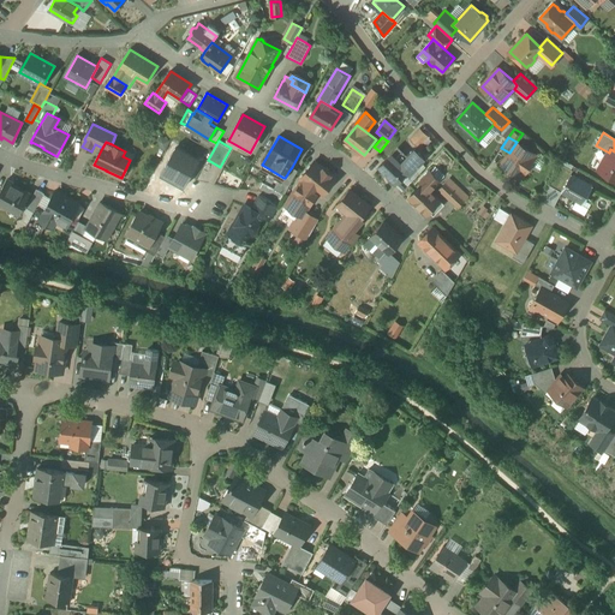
[(509,153),(501,163),(521,178),(525,171),(526,172),(530,171),(533,166),(532,162),(536,155),(517,142),(509,153)]
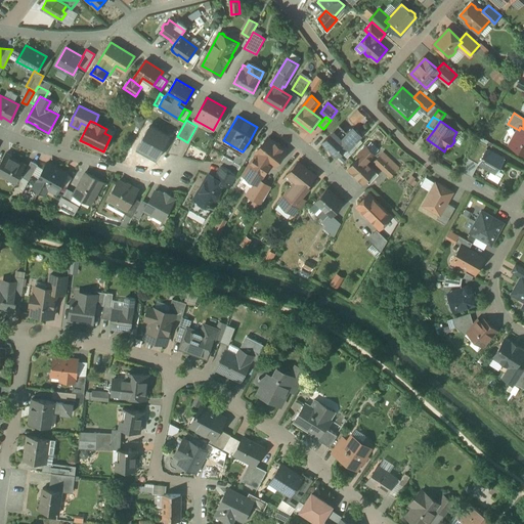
[(523,129),(520,127),(519,130),(510,145),(523,153),(523,129)]
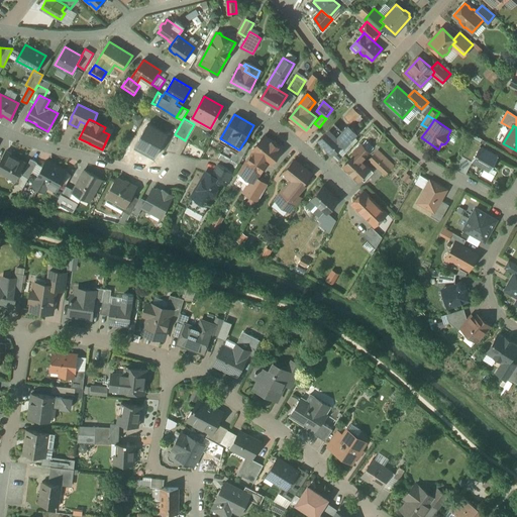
[(343,143),(329,129),(318,140),(332,154),(343,143)]
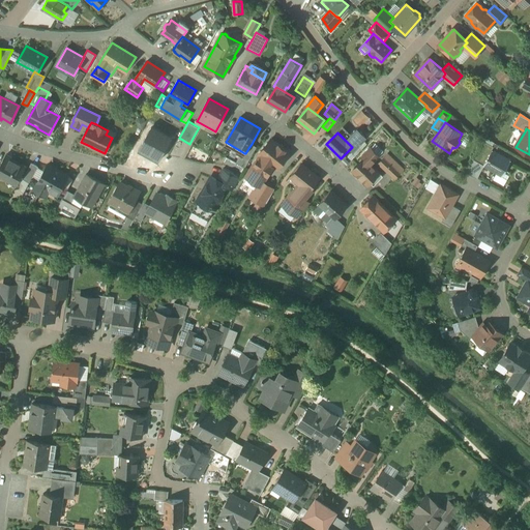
[(369,142),(360,133),(352,141),(356,145),(360,149),(369,142)]
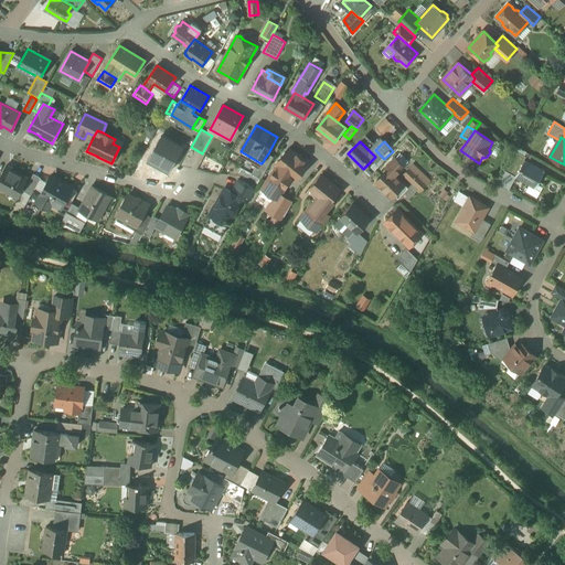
[(279,164),(272,173),(273,174),(264,188),(275,195),(277,192),(279,194),(292,176),(296,179),(309,162),(290,147),(277,163),(279,164)]
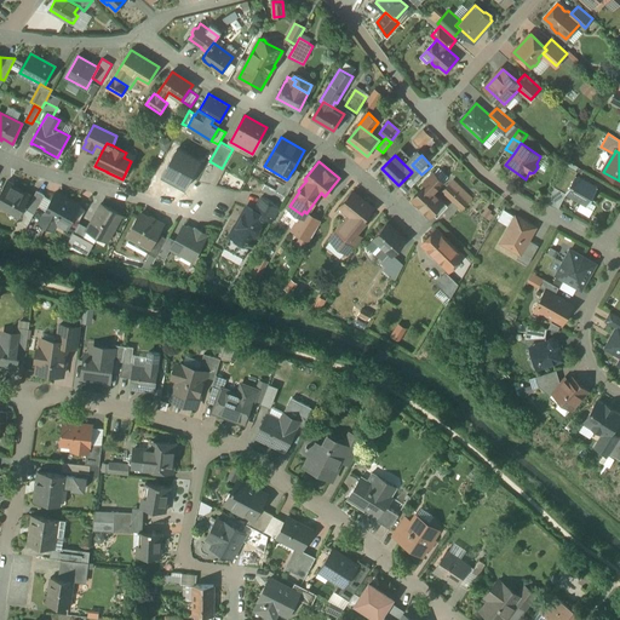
[(575,174),(563,167),(560,174),(572,182),(575,174)]
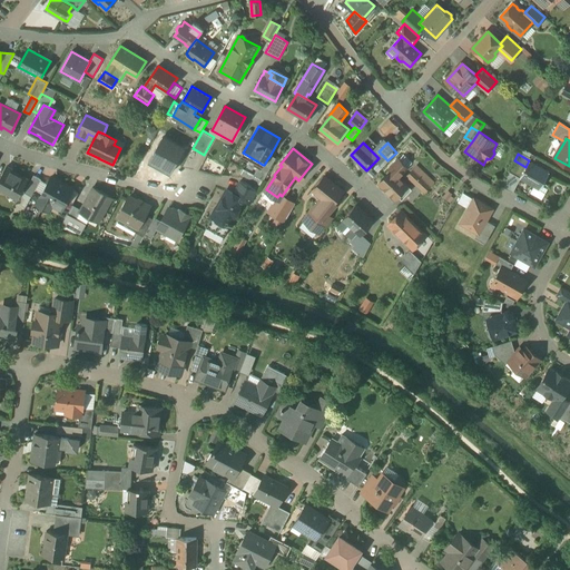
[(271,155),(267,159),(266,161),(264,165),(263,165),(262,168),(268,173),(276,158),(271,155)]
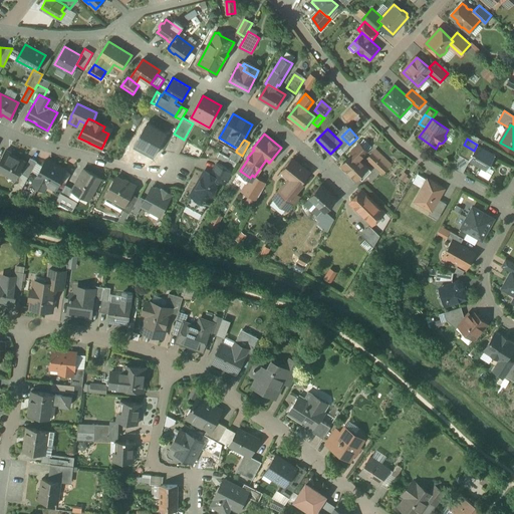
[(345,141),(338,148),(343,153),(350,146),(349,145),(345,141)]
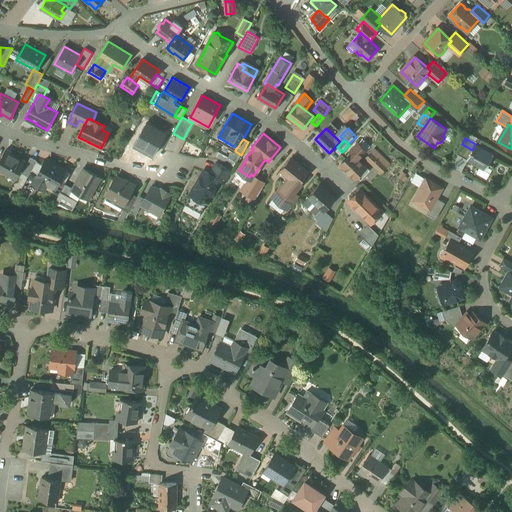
[(358,143),(350,152),(351,153),(341,164),(355,178),(358,175),(361,178),(369,170),(358,159),(366,151),(358,143)]
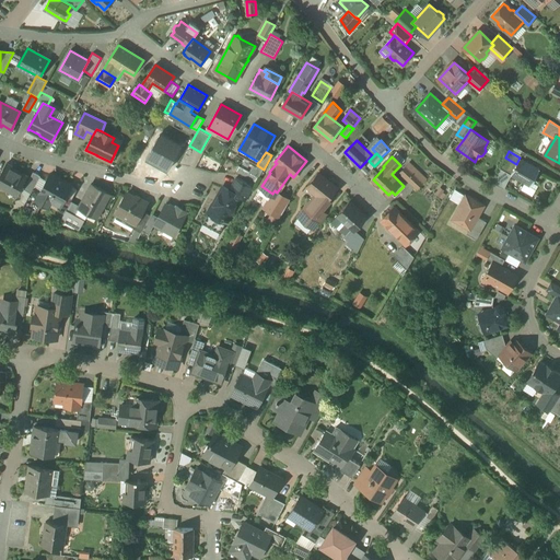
[(516,164),(505,158),(499,167),(511,174),(516,164)]
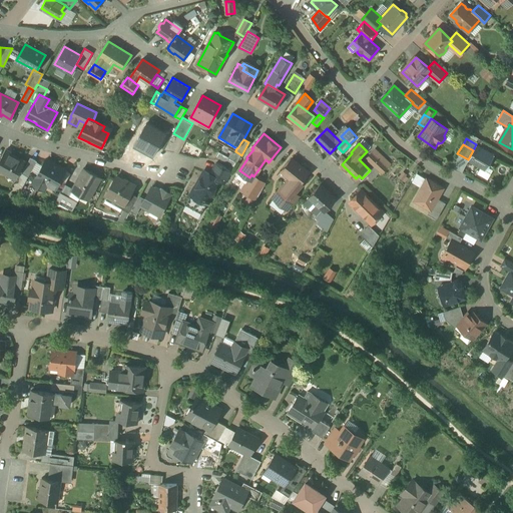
[(495,154),(476,144),(473,150),(468,159),(486,170),(495,154)]
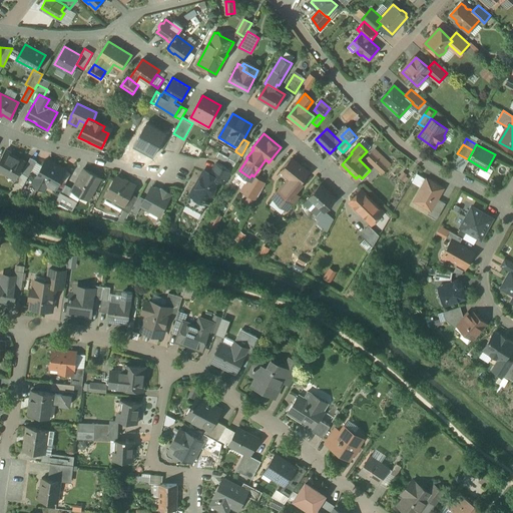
[(376,148),(366,158),(376,167),(377,167),(385,158),(376,148)]
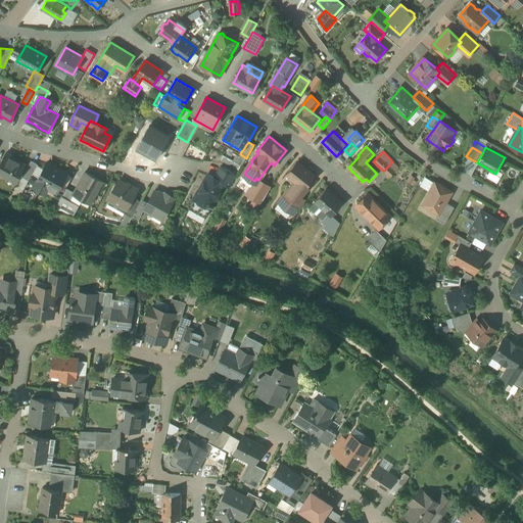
[(26,165),(11,157),(12,156),(6,153),(0,163),(0,172),(9,178),(10,176),(17,179),(16,181),(16,182),(26,165)]
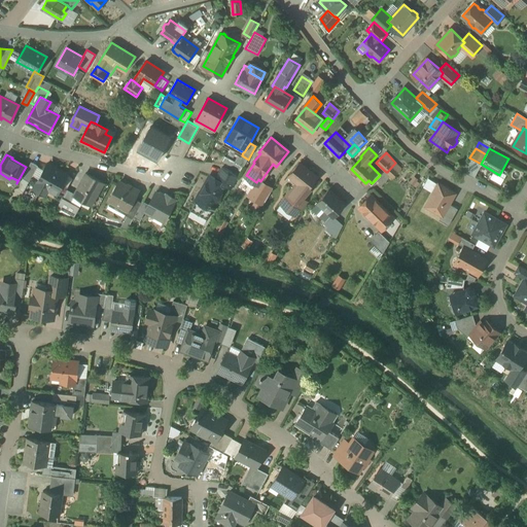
[(242,155),(239,154),(235,162),(244,166),(248,160),(242,155)]
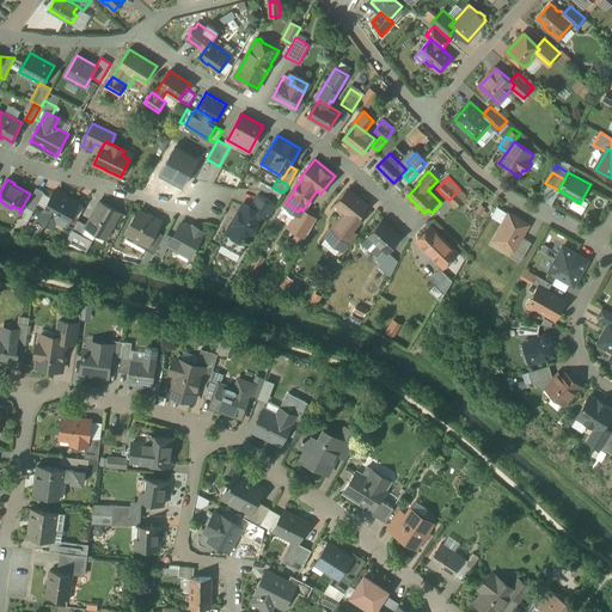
[(37,188),(26,207),(34,212),(35,212),(37,206),(44,193),(37,188)]
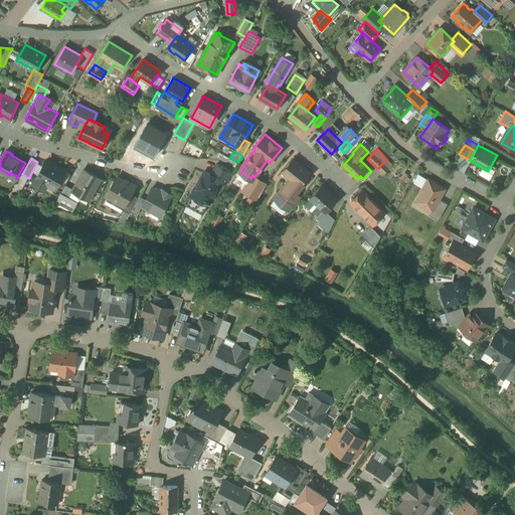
[(66,170),(47,159),(37,177),(33,184),(39,187),(44,190),(47,184),(56,189),(66,170)]
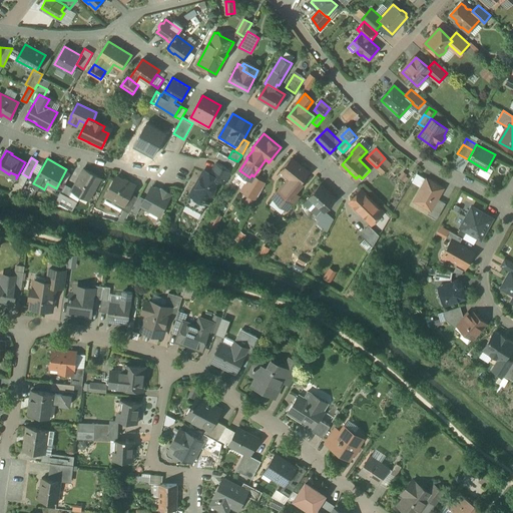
[(291,178),(285,185),(283,185),(279,189),(279,191),(274,197),(284,205),(295,192),(295,189),(309,172),(292,158),(282,170),(291,178)]
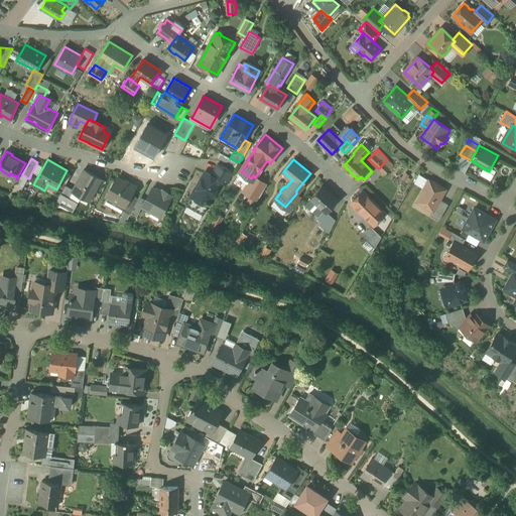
[(387,159),(379,168),(385,174),(393,164),(387,159)]
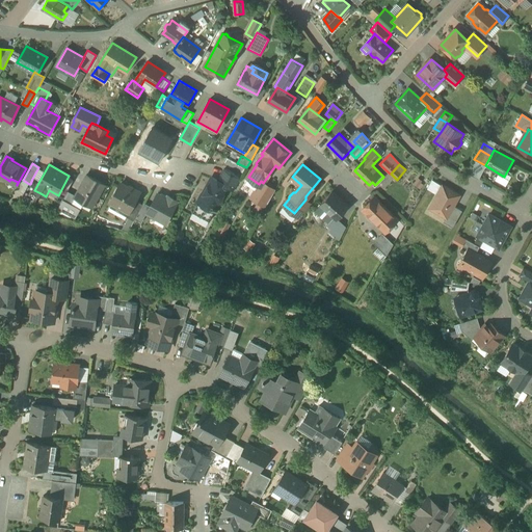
[(241,178),(224,168),(218,181),(229,186),(229,187),(234,190),(241,178)]
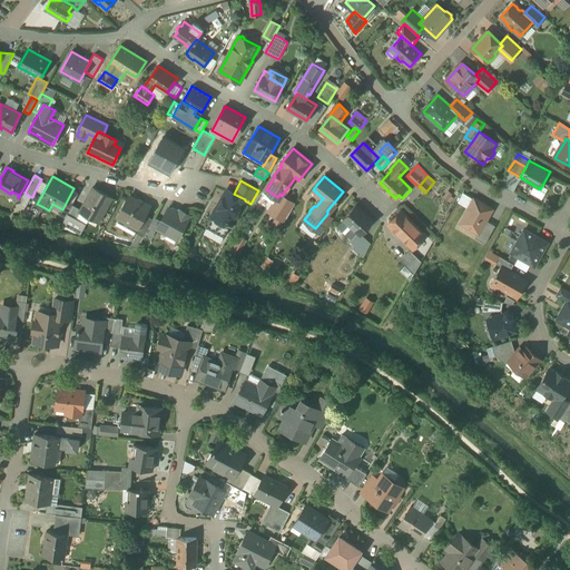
[(112,198),(94,187),(81,209),(79,213),(80,213),(98,223),(112,198)]
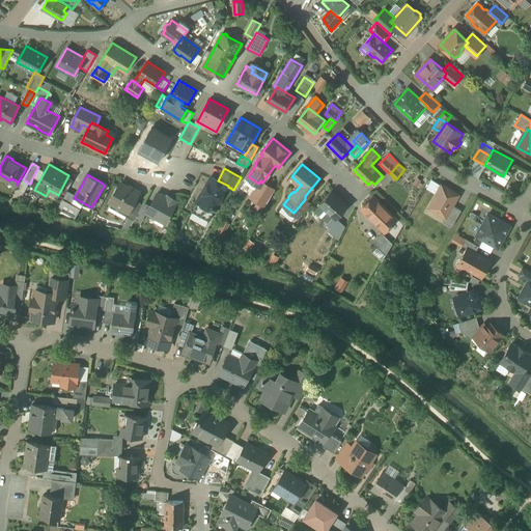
[(212,177),(203,192),(201,193),(199,197),(200,199),(198,202),(215,212),(228,187),(228,186),(218,180),(212,177)]
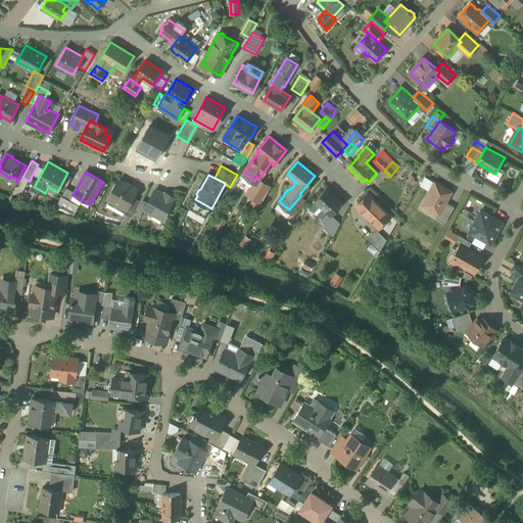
[(32,176),(30,181),(29,181),(24,191),(36,197),(40,190),(34,187),(38,180),(32,176)]
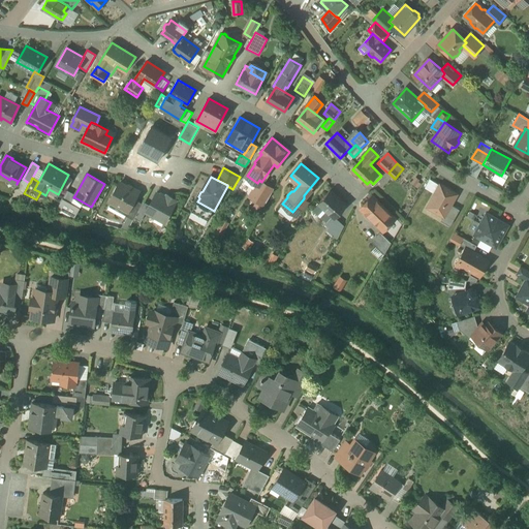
[(257,183),(249,195),(265,205),(274,189),(261,182),(259,180),(257,183)]
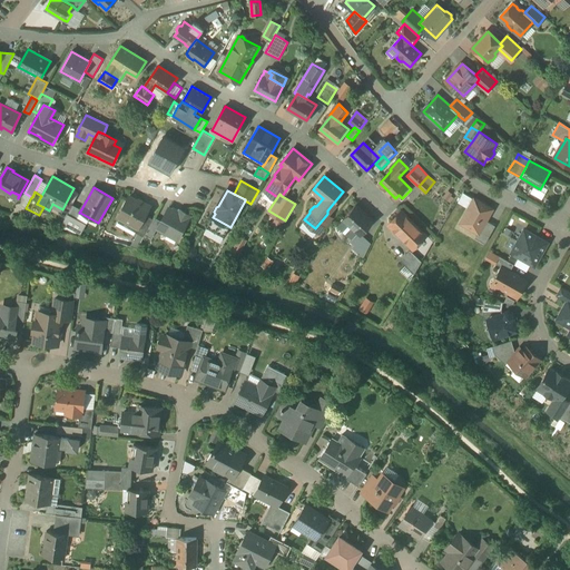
[(138,202),(129,197),(118,216),(120,217),(138,227),(146,215),(150,206),(139,200),(138,202)]
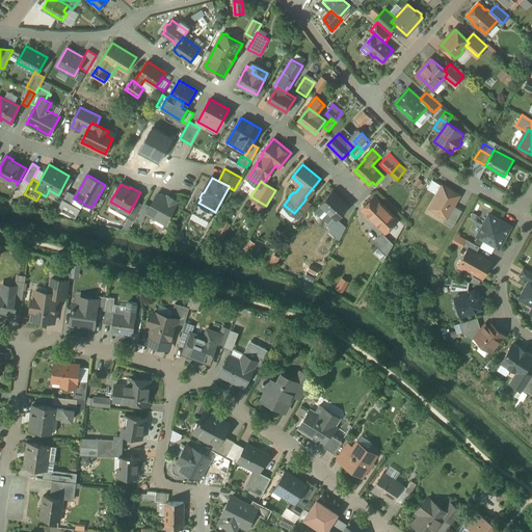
[(459,195),(443,186),(430,208),(446,216),(447,216),(453,205),(459,195)]
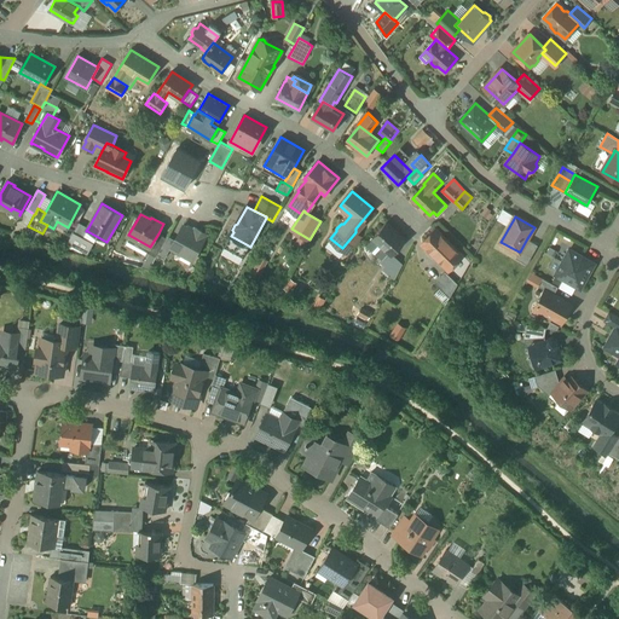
[(406,239),(387,221),(368,243),(381,255),(386,249),(392,255),(406,239)]
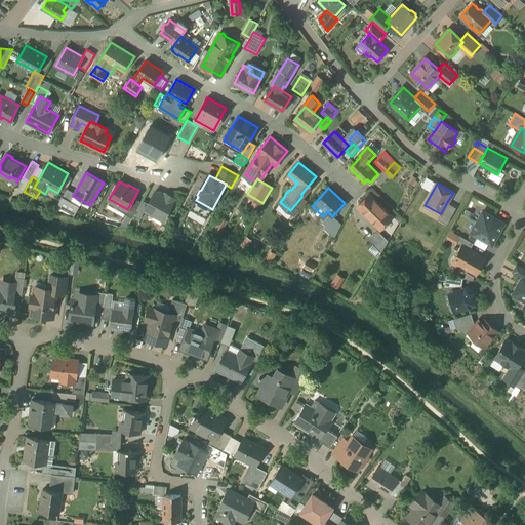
[(67,189),(61,200),(57,206),(73,214),(78,205),(71,201),(74,196),(73,196),(75,193),(67,189)]
